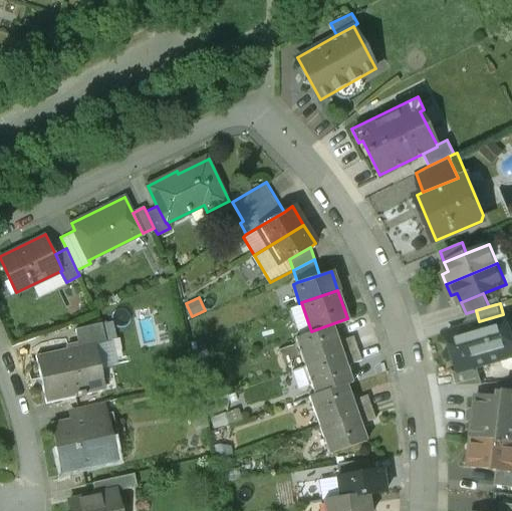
[(511,344),(503,314),(479,321),(449,330),(460,367),(461,370),(479,365),(511,355),(511,344)]
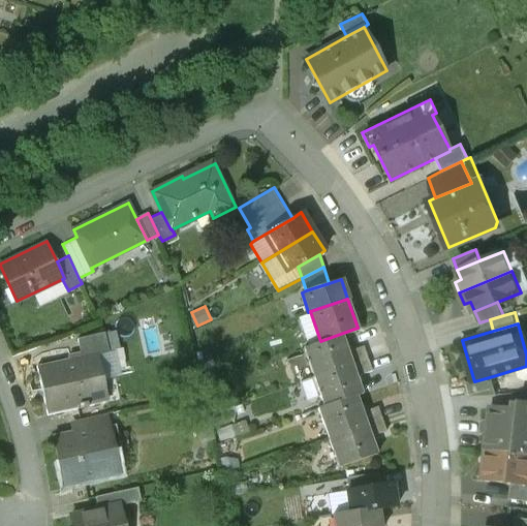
[(83,356),(38,365),(49,412),(106,400),(101,378),(105,377),(100,352),(110,350),(106,332),(80,338),(83,356)]
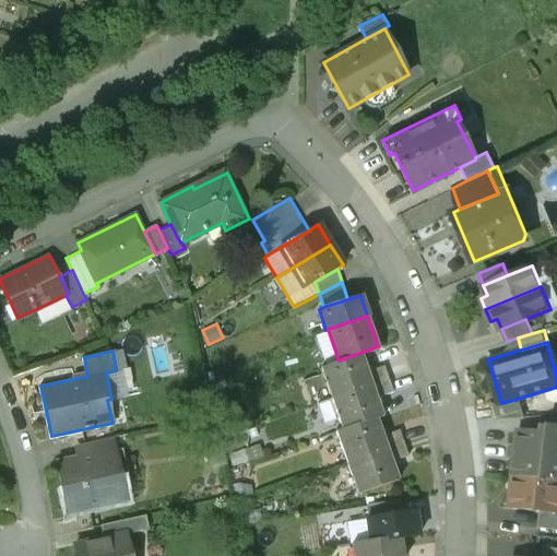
[(322,366),(333,398),(366,387),(362,373),(368,370),(363,352),(339,361),(322,366)]
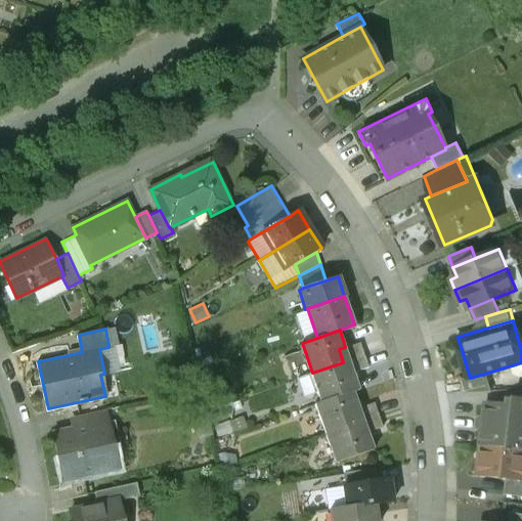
[(339,349),(343,362),(365,354),(361,342),(345,347),(339,349)]
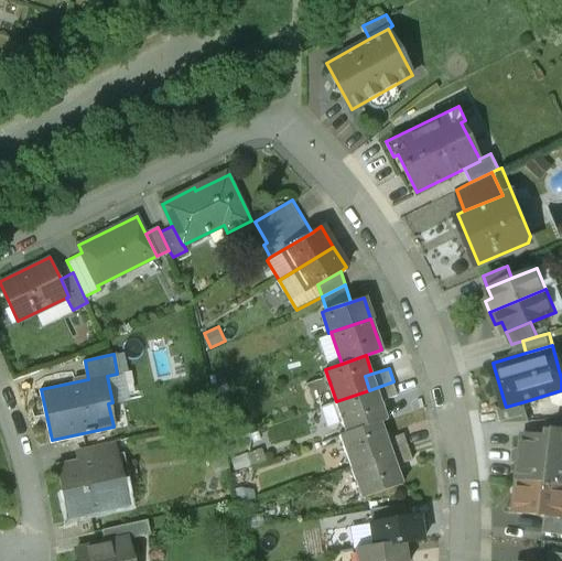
[(399,395),(393,381),(369,390),(374,403),(380,401),(399,395)]
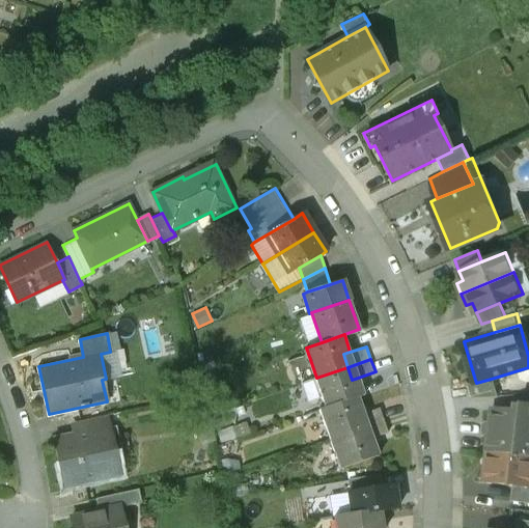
[(352,380),(347,367),(316,378),(303,382),(309,401),(324,397),(327,407),(359,395),(364,393),(358,378),(352,380)]
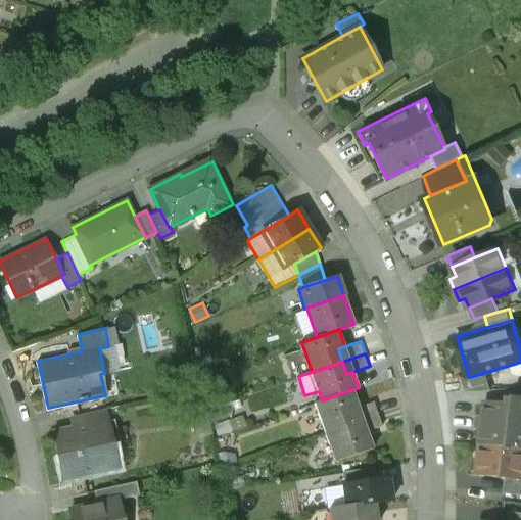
[(493,389),(487,372),(469,377),(468,374),(463,376),(467,390),(493,389)]
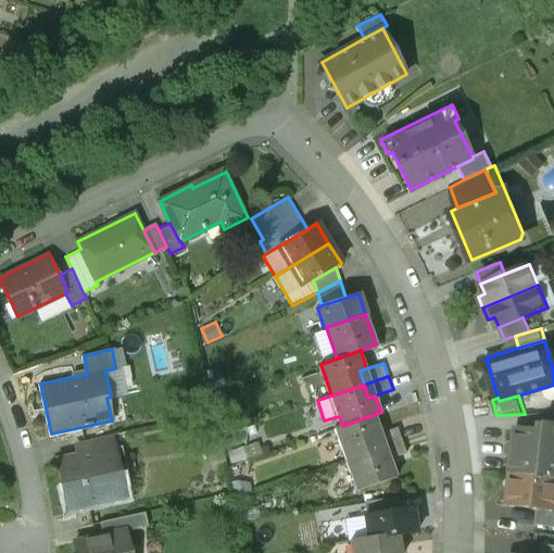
[(342,426),(336,428),(347,459),(379,448),(375,435),(382,431),(376,414),(342,426)]
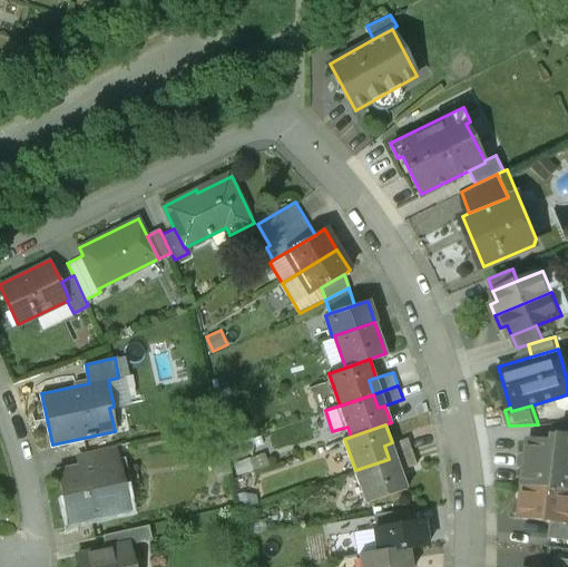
[(384,446),(389,459),(413,450),(409,437),(392,442),(384,446)]
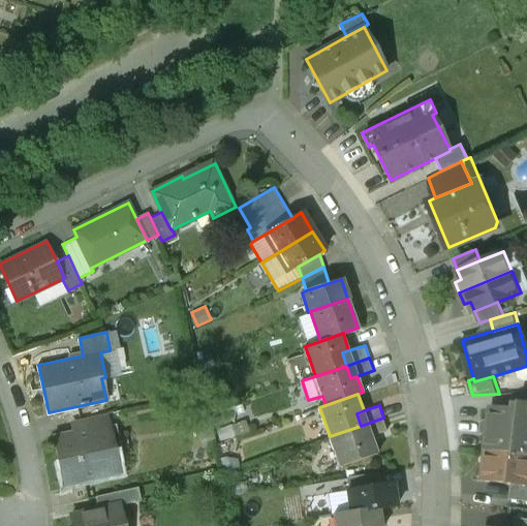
[(526,406),(516,405),(515,409),(492,407),(491,419),(484,422),(484,430),(489,435),(487,449),(526,454),(526,406)]
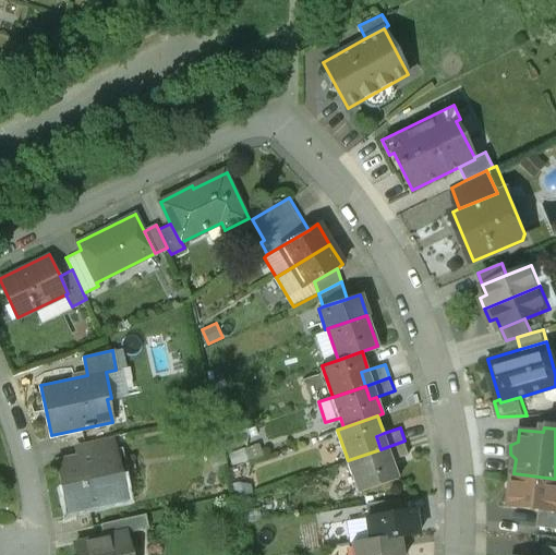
[(225,435),(228,447),(239,445),(236,433),(225,435)]
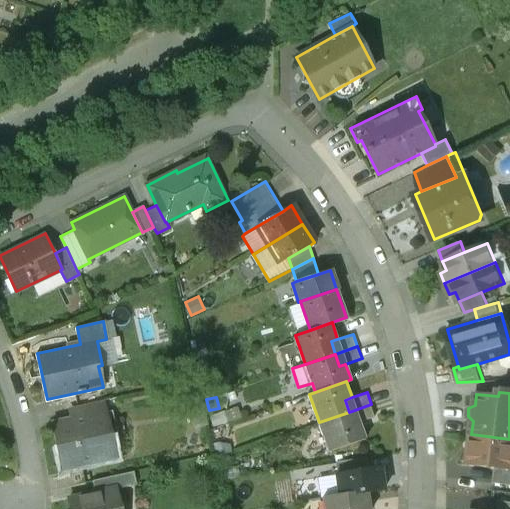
[(72,417),(109,410),(107,398),(71,406),(72,417)]
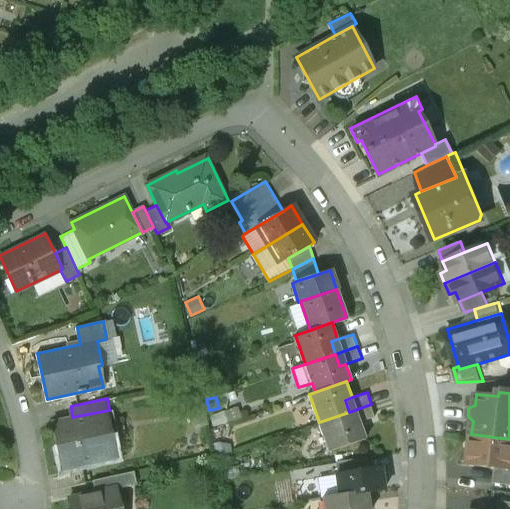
[(209,426),(204,401),(191,403),(196,428),(209,426)]
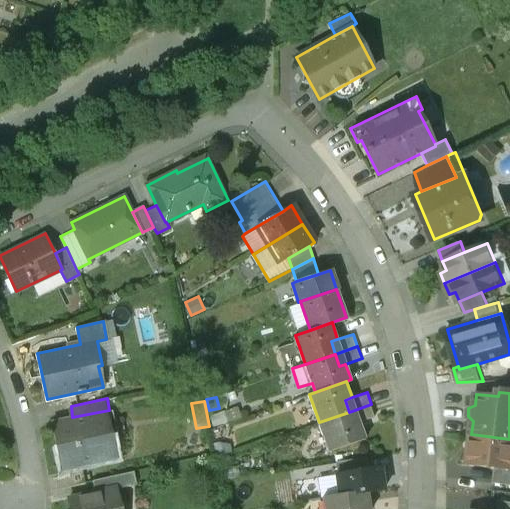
[(375,416),(371,404),(349,412),(353,424),(360,422),(375,416)]
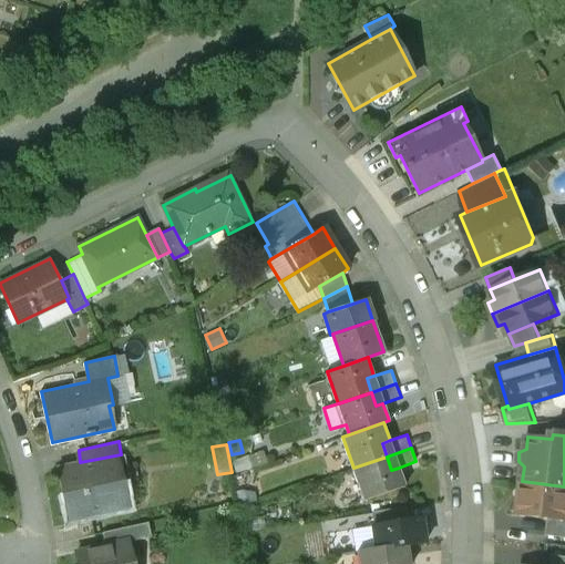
[(268,461),(264,449),(234,459),(238,471),(268,461)]
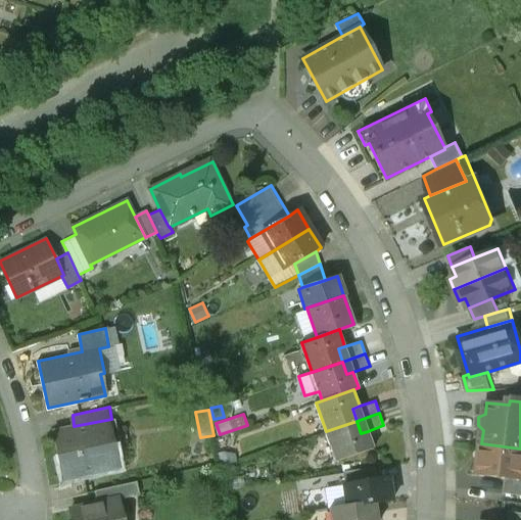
[(116,444),(111,419),(74,426),(54,430),(63,476),(114,467),(110,445),(116,444)]
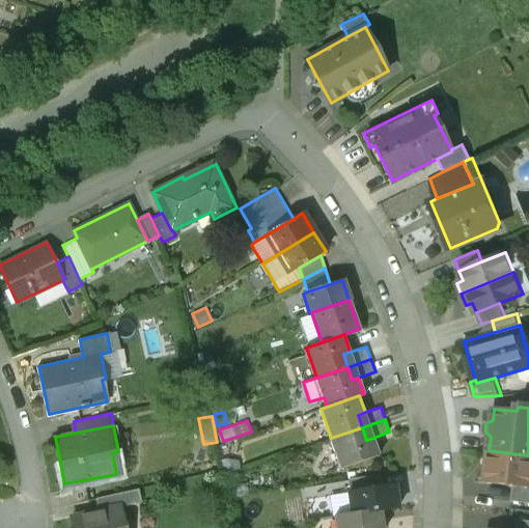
[(362,427),(331,438),(341,468),(380,455),(373,438),(366,440),(362,427)]
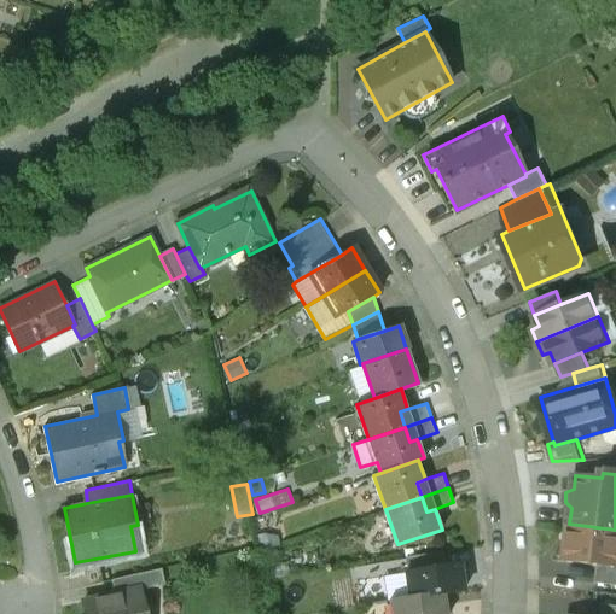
[(598,580),(615,583),(615,530),(569,524),(565,559),(600,562),(598,580)]
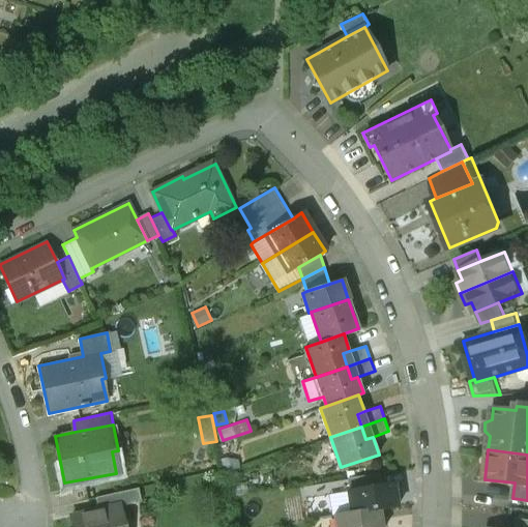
[(350,478),(352,491),(382,487),(381,474),(350,478)]
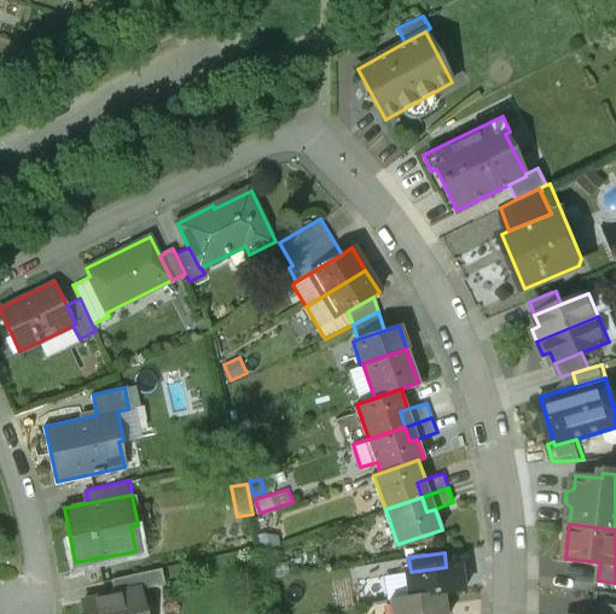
[(463,589),(459,565),(446,567),(411,572),(407,573),(410,597),(442,592),(463,589)]
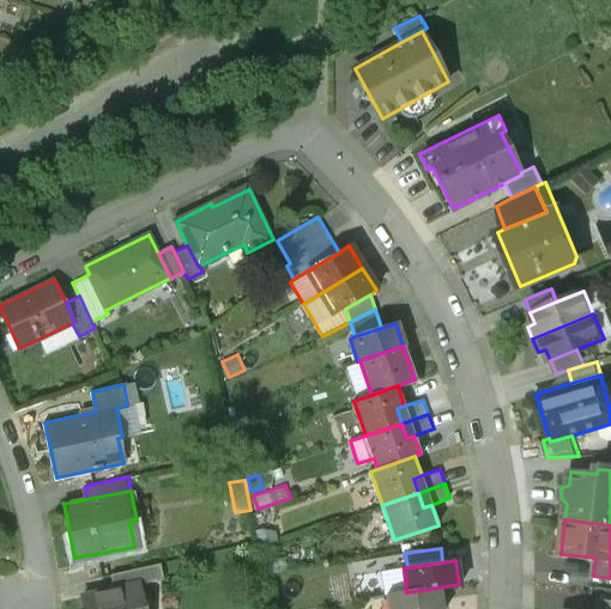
[(112,573),(114,588),(139,582),(139,583),(164,578),(161,562),(112,573)]
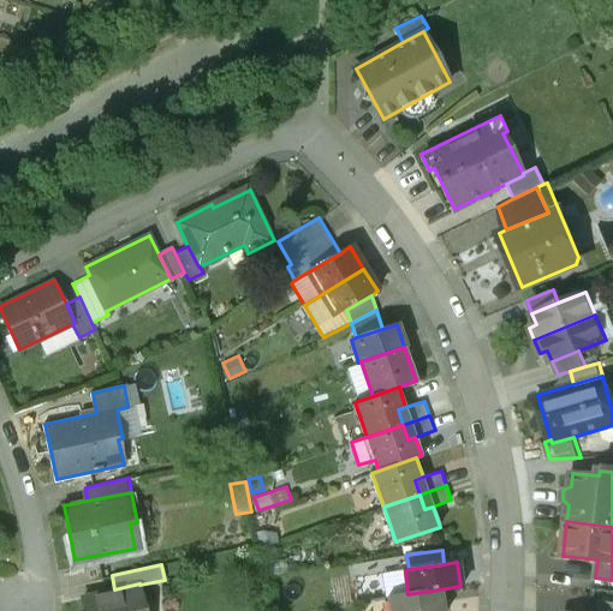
[(114,589),(83,597),(87,610),(146,610),(140,585),(140,583),(114,589)]
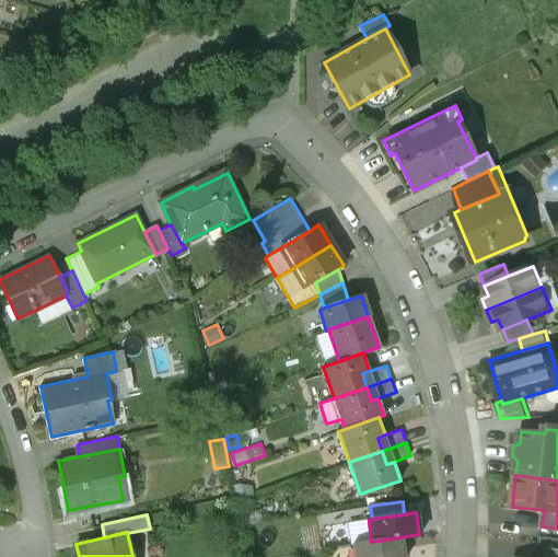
[(403,556),(400,537),(371,542),(352,544),(355,556),(403,556)]
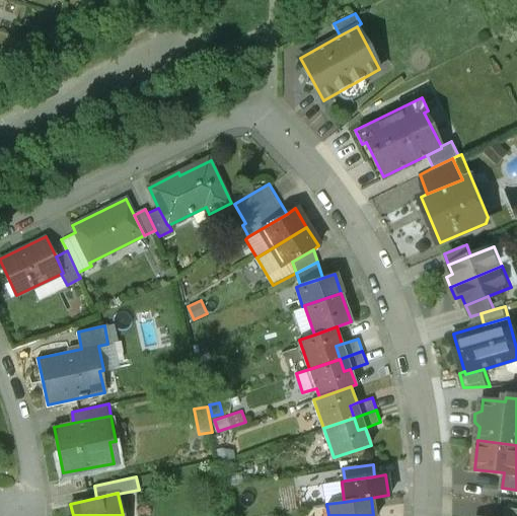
[(516,508),(507,507),(505,515),(516,515),(516,508)]
